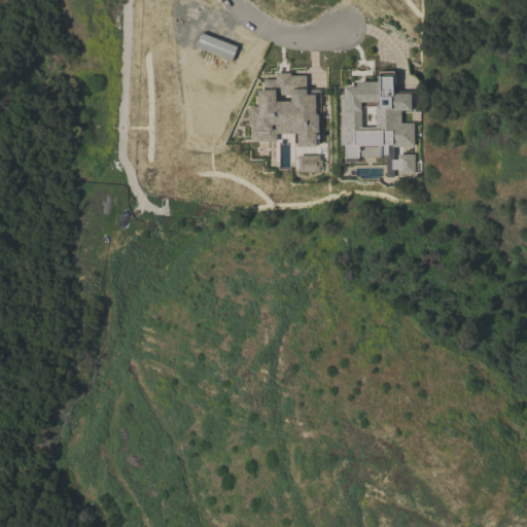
[(236,46),(200,33),(195,47),(231,61),(236,46)]
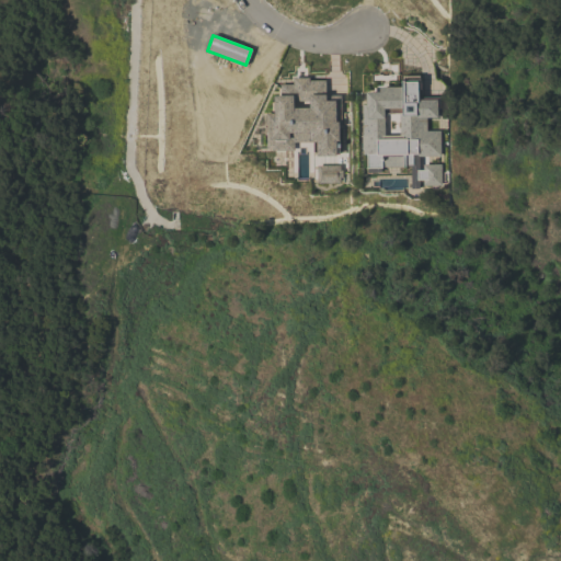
[(292,79),(274,94),(264,115),(264,152),(332,155),(333,102),(323,80),(292,79)]
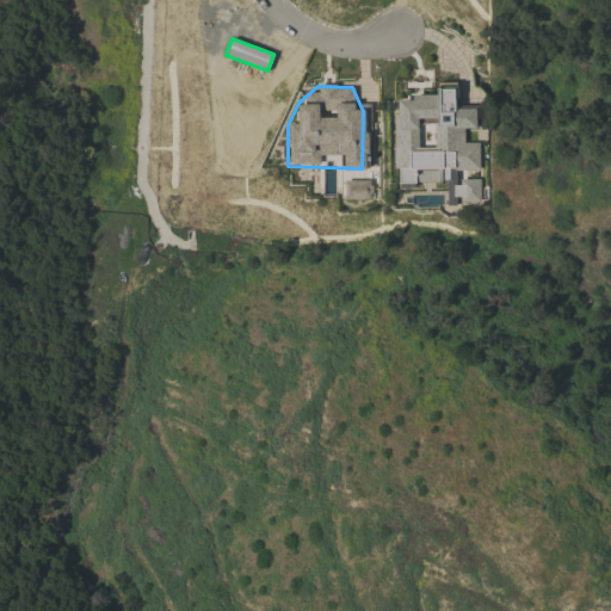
[(396,99),(396,166),(474,166),(474,109),(454,87),(437,87),(396,99)]
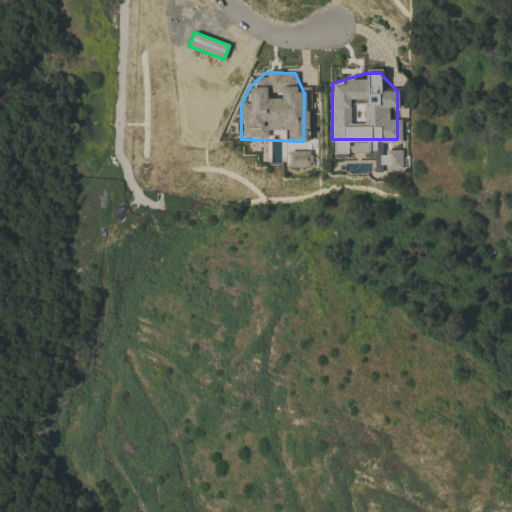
[(385,150),(379,155),(379,162),(402,169),(401,149),(385,150)]
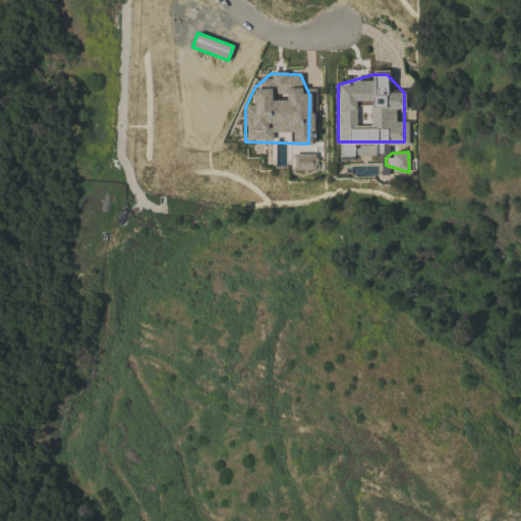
[(294,155),(294,170),(314,170),(314,155),(294,155)]
